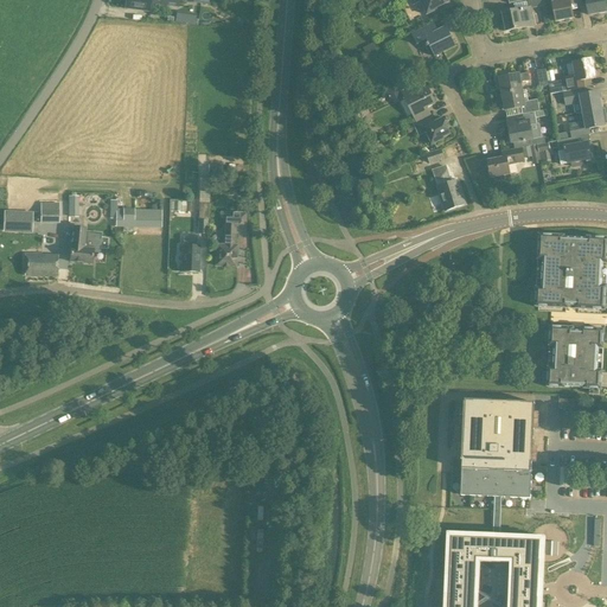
[(125,0),(123,8),(149,12),(151,4),(159,5),(159,7),(163,7),(163,5),(177,7),(178,1),(189,2),(187,0),(125,0)]
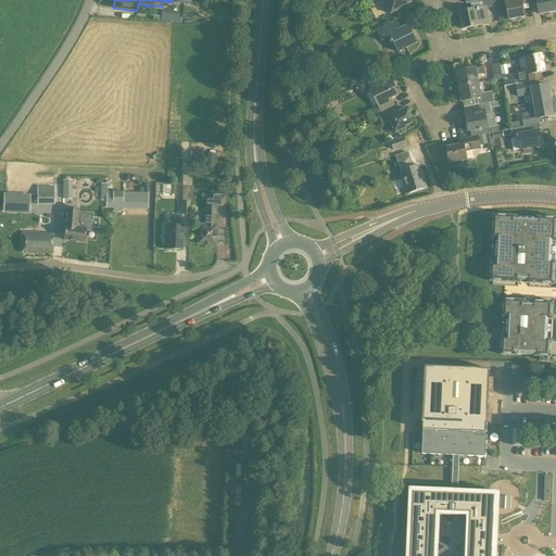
[(391,13),(400,9),(400,8),(411,2),(408,0),(375,0),(378,4),(384,1),(391,13)]
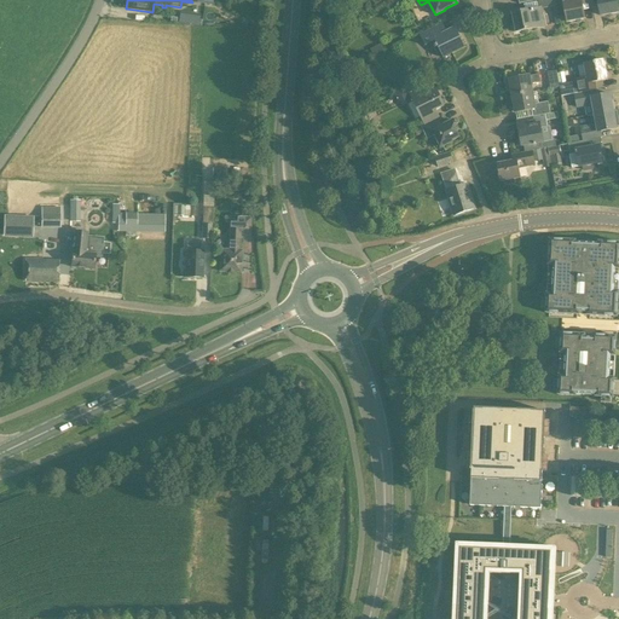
[(549,0),(537,3),(538,9),(513,13),(515,32),(544,27),(542,9),(556,6),(555,0),(549,0)]
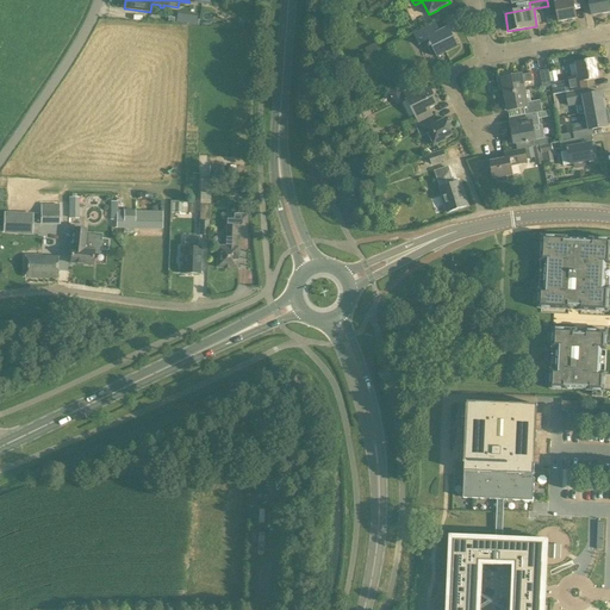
[(554,0),(555,2),(559,22),(577,19),(574,11),(583,10),(580,0),(554,0)]
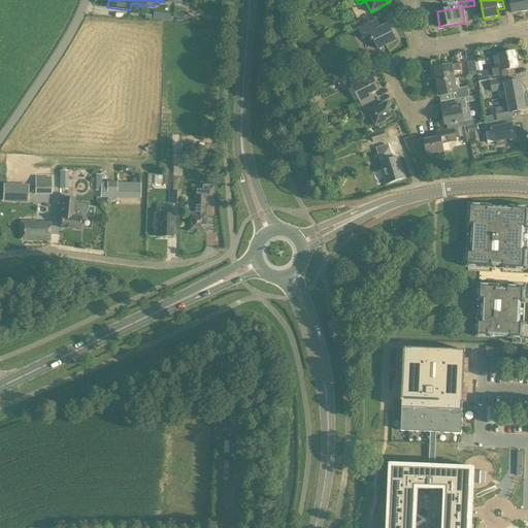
[(503,0),(505,7),(512,6),(513,13),(527,11),(525,0),(503,0)]
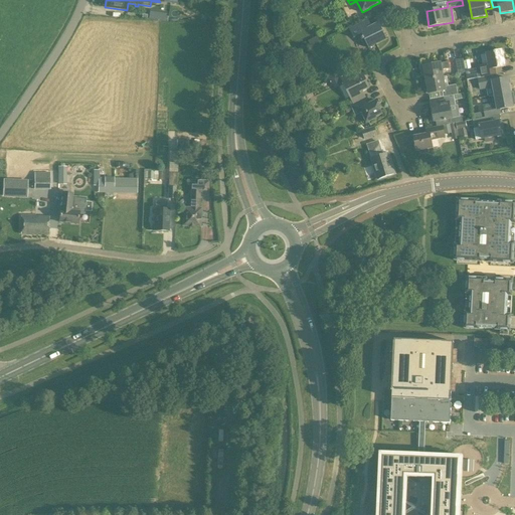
[(150,11),(149,18),(165,21),(166,14),(150,11)]
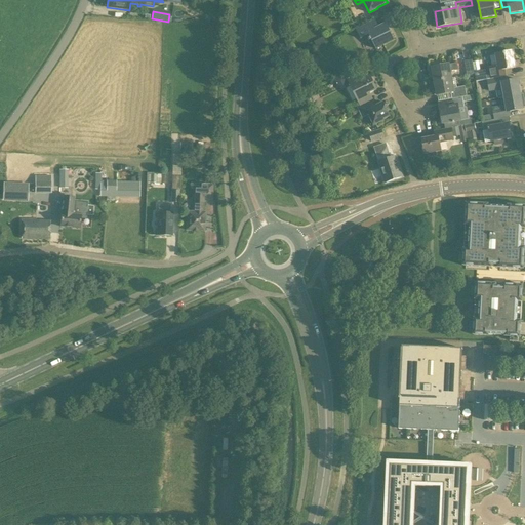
[(361,39),(369,35),(375,48),(394,40),(387,24),(378,27),(374,19),(356,29),(361,39)]
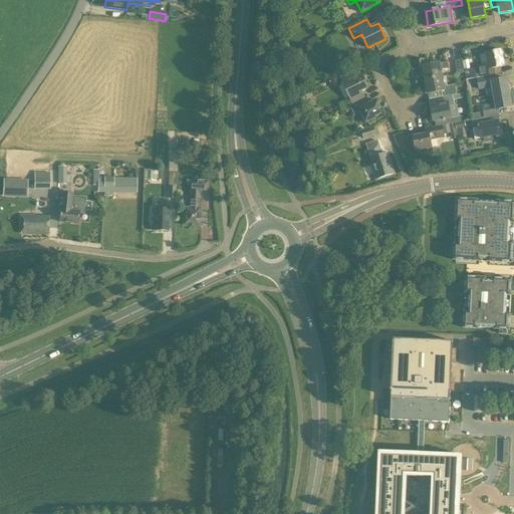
[(496,74),(495,68),(504,66),(502,51),(480,55),(482,65),(475,66),(475,68),(464,70),(465,72),(466,80),(477,78),(496,74)]
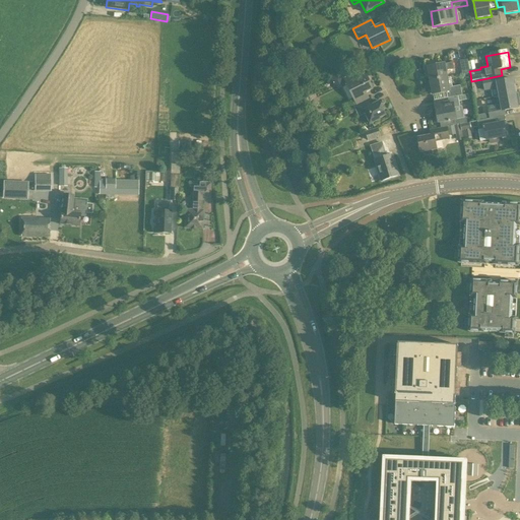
[(462,75),(470,73),(469,71),(467,60),(460,61),(462,75)]
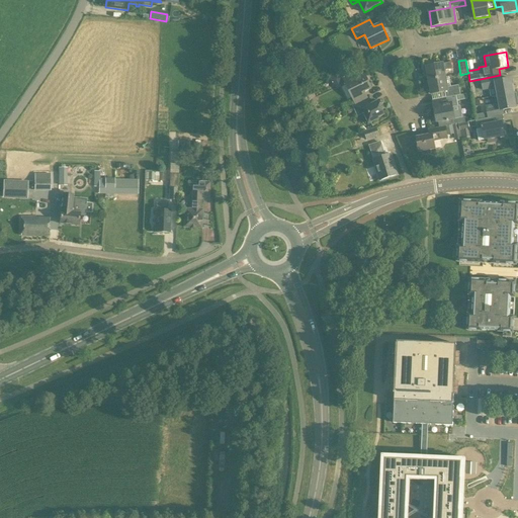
[(451,63),(443,65),(426,68),(428,81),(445,78),(444,70),(452,69),(451,63)]
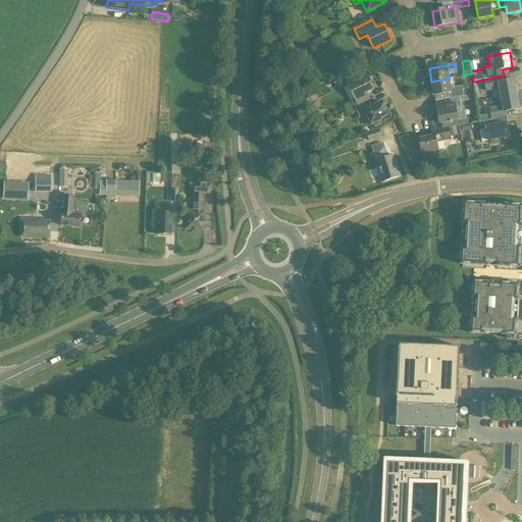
[(368,75),(362,79),(358,71),(346,77),(358,104),(370,98),(367,92),(374,88),(368,75)]
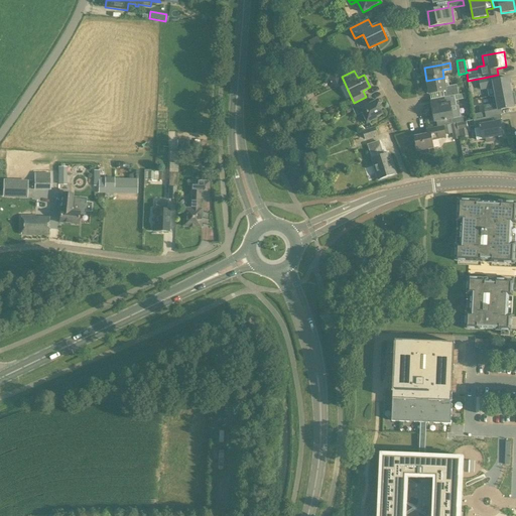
[(338,74),(329,78),(333,87),(342,83),(338,74)]
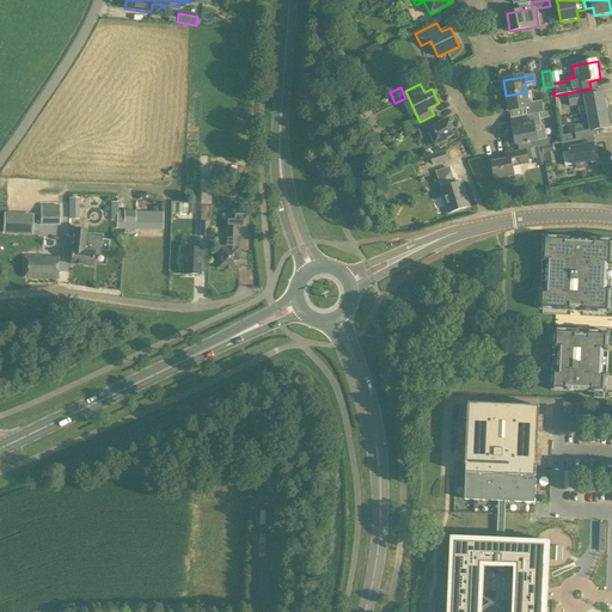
[(604,93),(592,96),(591,89),(568,93),(570,108),(579,106),(580,115),(585,115),(606,110),(604,93)]
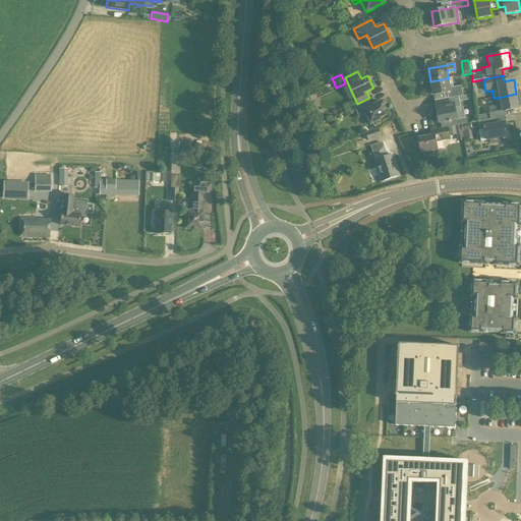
[(461,87),(450,89),(448,78),(430,81),(433,96),(448,93),(449,98),(462,96),(461,87)]
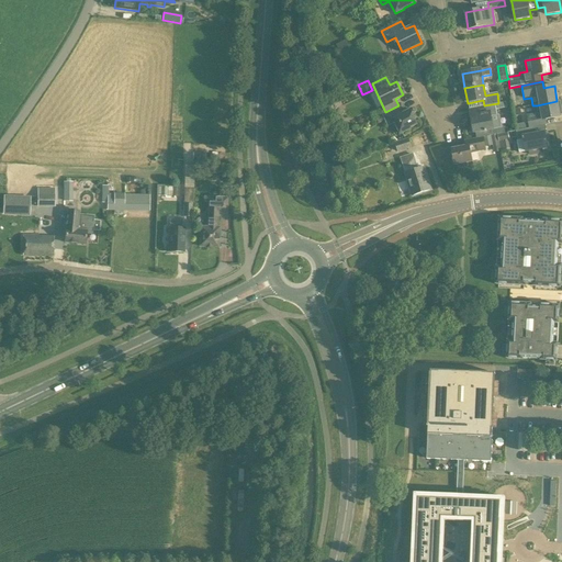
[(547,125),(546,120),(560,116),(557,101),(537,105),(538,113),(527,115),(529,128),(544,125),(547,125)]
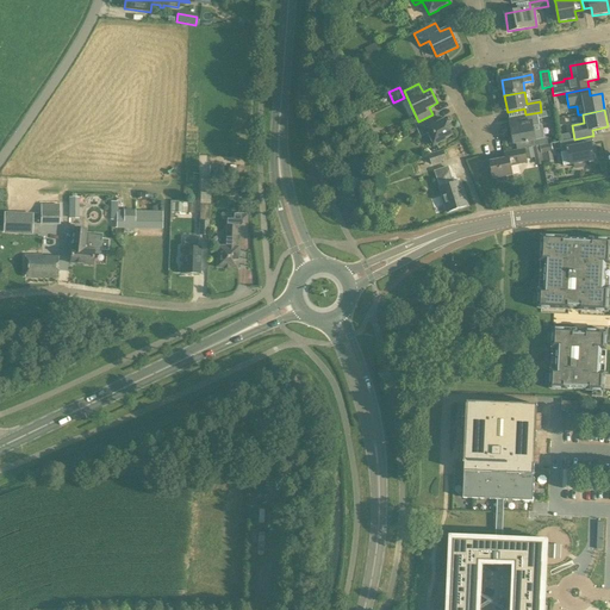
[(549,112),(516,118),(509,119),(511,130),(514,145),(521,143),(522,149),(535,147),(535,141),(533,128),(540,126),(539,119),(551,118),(549,112)]
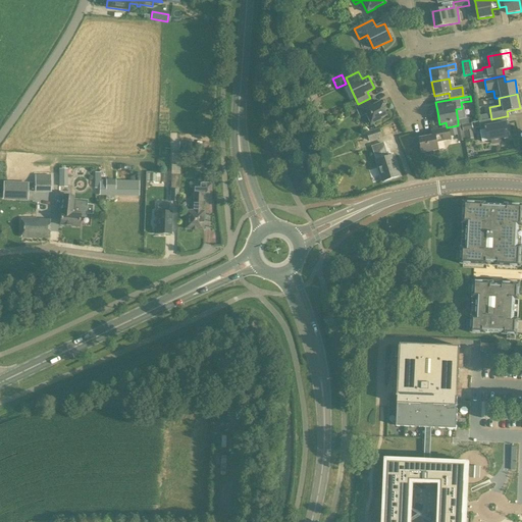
[(360,116),(366,113),(371,124),(381,119),(381,118),(387,115),(381,102),(374,105),(371,100),(356,107),(360,116)]
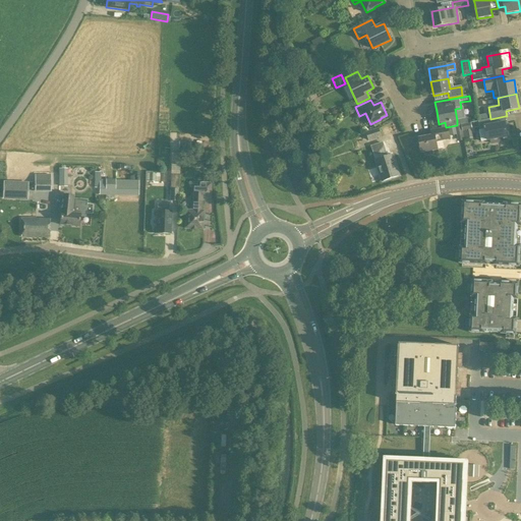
[(501,140),(500,137),(508,136),(506,128),(507,128),(505,116),(490,119),(478,121),(479,130),(485,129),(487,140),(490,139),(491,142),(493,143),(500,142),(501,140)]
